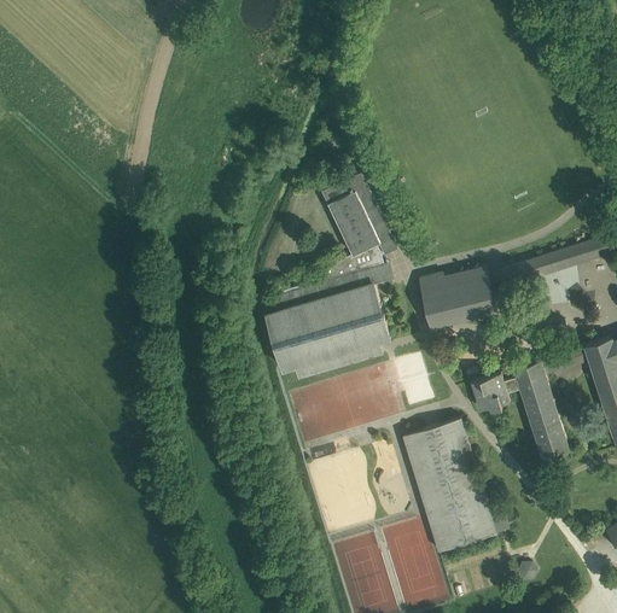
[(348,109),(343,110),(342,107),(341,109),(339,105),(333,107),(337,114),(336,114),(344,130),(356,124),(348,109)]
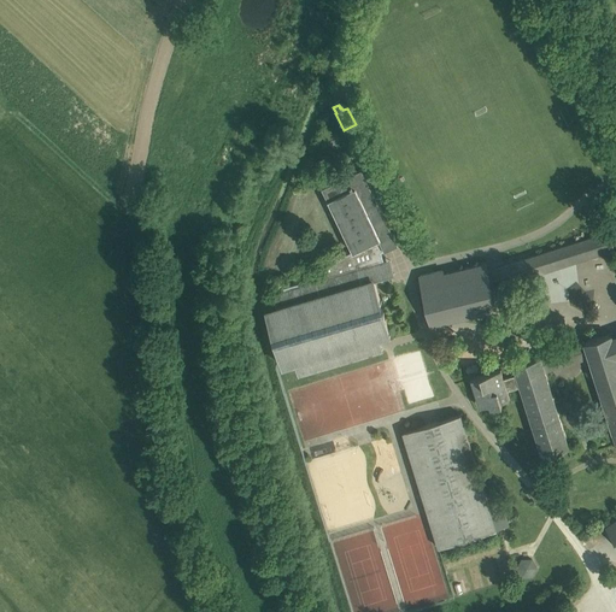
[(615,234),(487,276),(491,293),(499,289),(499,290),(506,288),(506,287),(615,252),(615,343),(611,346),(609,339),(585,347),(585,348),(539,363),(539,362),(514,369),(516,376),(520,388),(543,459),(567,451),(543,375),(588,360),(612,436),(615,448),(615,447),(615,234)]
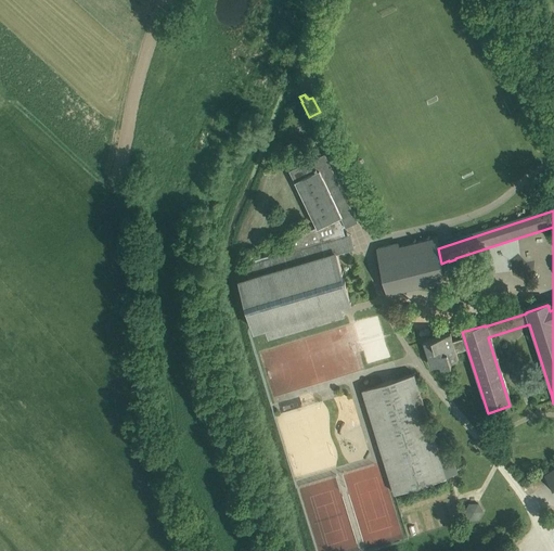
[(313,231),(288,243),(292,252),(254,263),(255,266),(246,269),(249,281),(240,284),(254,333),(269,329),(272,340),(338,320),(334,309),(349,305),(335,256),(350,251),(347,240),(345,240),(342,231),(345,229),(340,220),(342,220),(340,218),(313,231)]
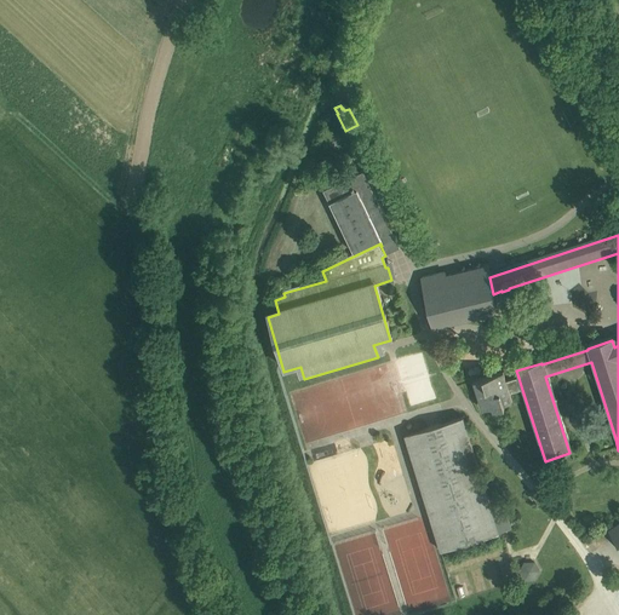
[(498,314),(493,294),(489,277),(487,269),(445,280),(443,275),(420,281),(431,329),(443,327),(443,326),(497,314),(498,314)]
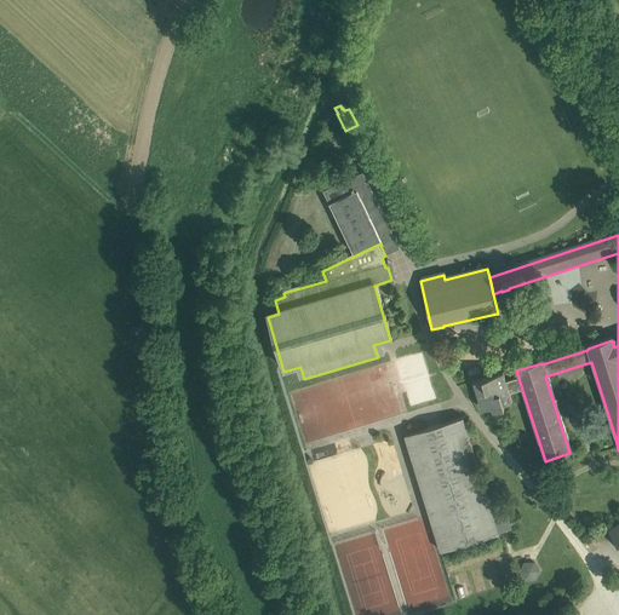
[(503,374),(493,377),(493,374),(481,378),(482,381),(473,385),(481,412),(491,408),(491,409),(511,403),(509,395),(522,390),(519,378),(505,383),(503,374)]
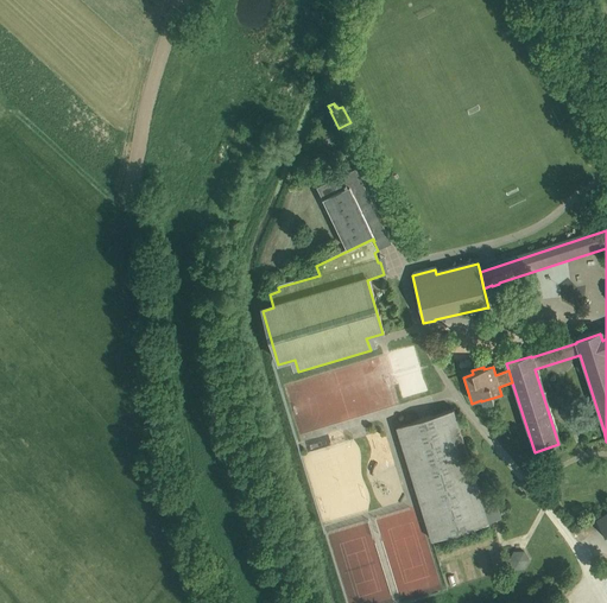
[(481,503),(453,412),(396,430),(431,544),(488,526),(488,525),(499,521),(493,500),(481,503)]
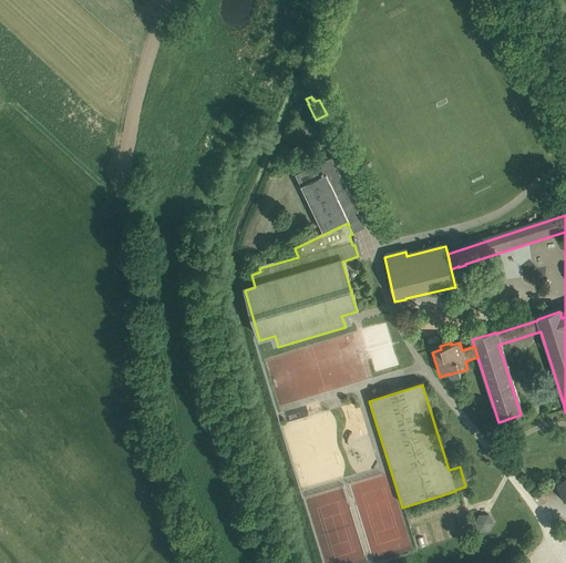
[(565,483),(556,490),(565,503),(565,483)]
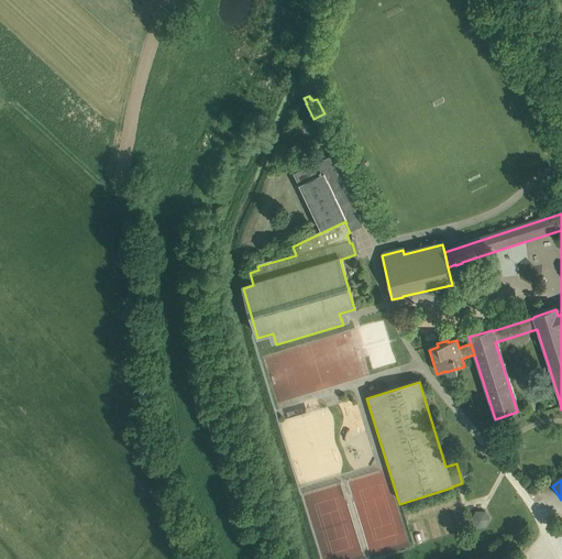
[(484,514),(475,515),(471,523),(475,530),(484,529),(488,522),(484,514)]
